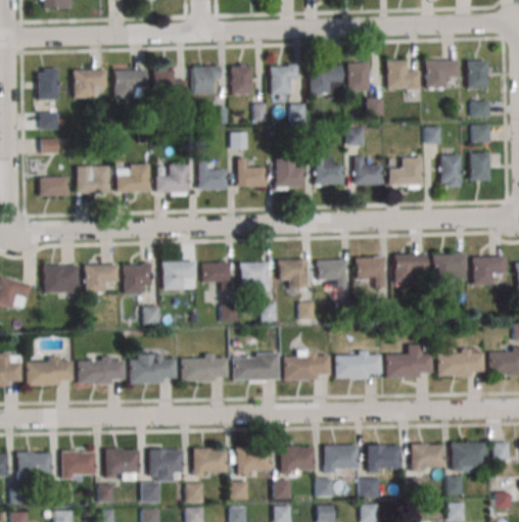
[(387,88),(420,88),(420,68),(408,68),(408,58),(387,58),(387,88)]
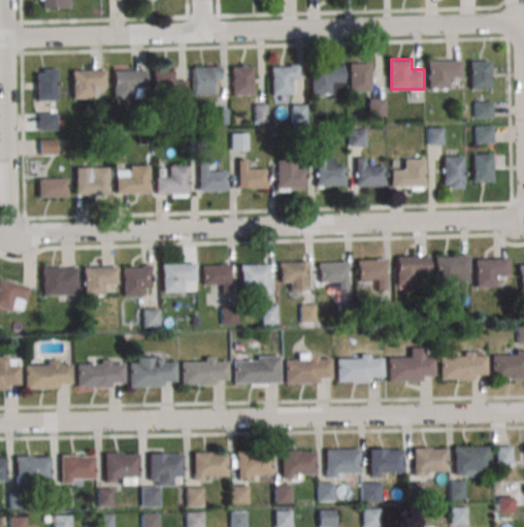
[(430,87),(452,87),(452,77),(463,77),(463,59),(430,59),(430,87)]
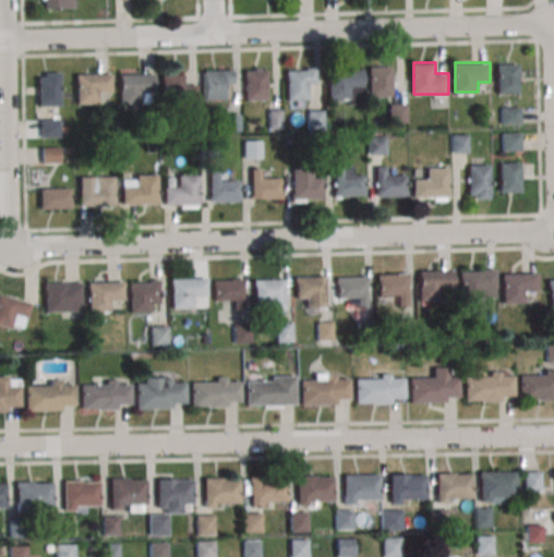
[(520,92),(520,62),(498,62),(498,92),(520,92)]
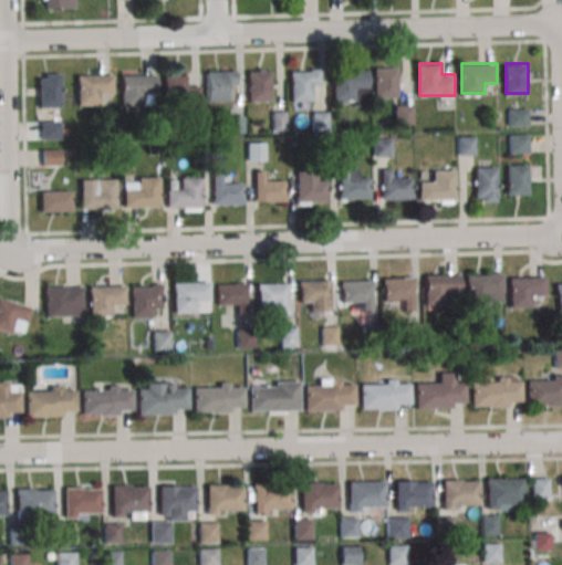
[(399,65),(376,65),(376,96),(399,96),(399,65)]
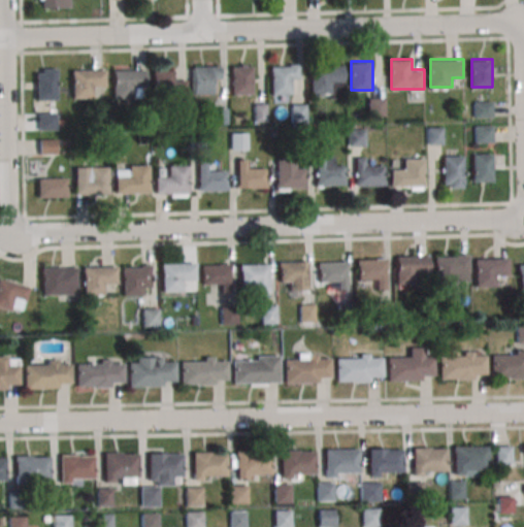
[(301,63),(273,63),(273,94),(293,94),(293,83),(301,83),(301,63)]
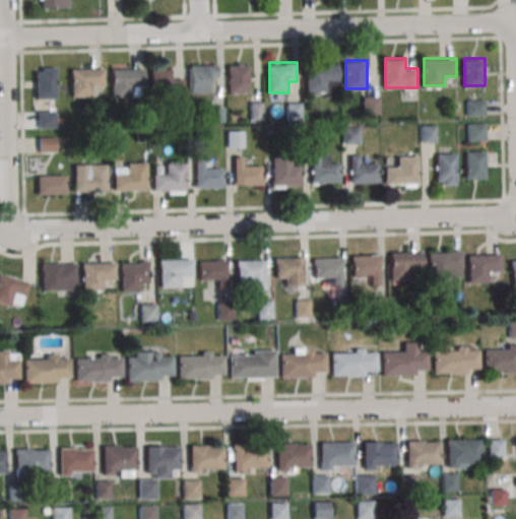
[(192,91),(211,91),(211,80),(219,80),(219,63),(192,63),(192,91)]
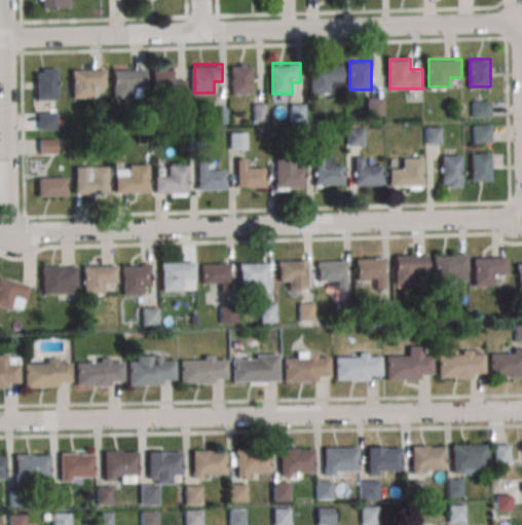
[(254,92),(254,64),(233,64),(233,92),(254,92)]
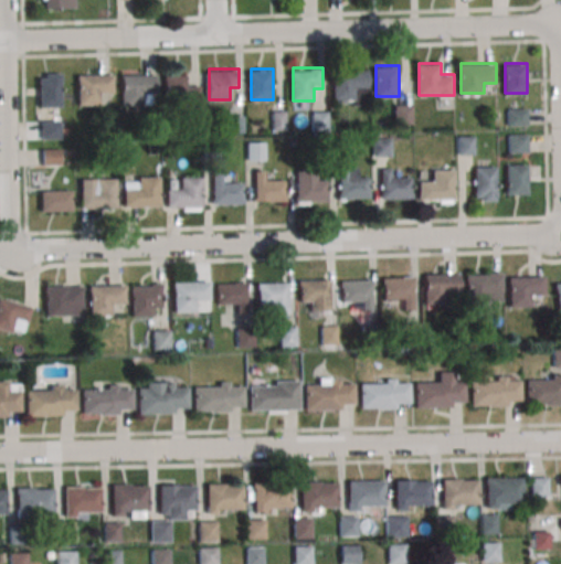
[(336,99),(371,99),(371,68),(336,68),(336,99)]
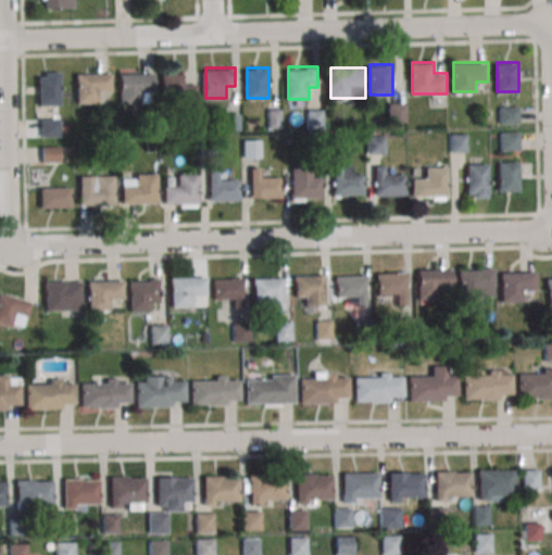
[(62,71),(41,71),(41,105),(62,105),(62,71)]
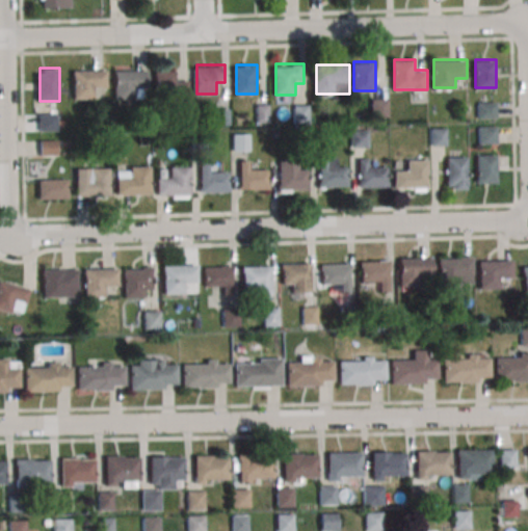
[(108,86),(108,69),(76,69),(76,98),(97,98),(97,86),(108,86)]
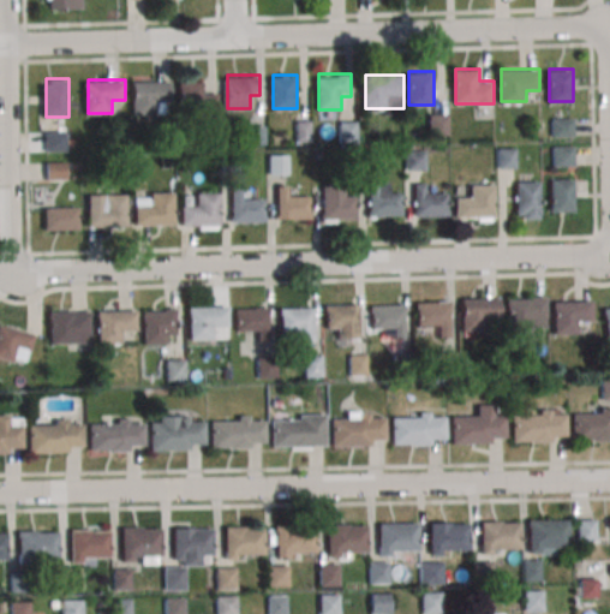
[(135,79),(135,113),(160,113),(160,101),(173,101),(173,79),(135,79)]
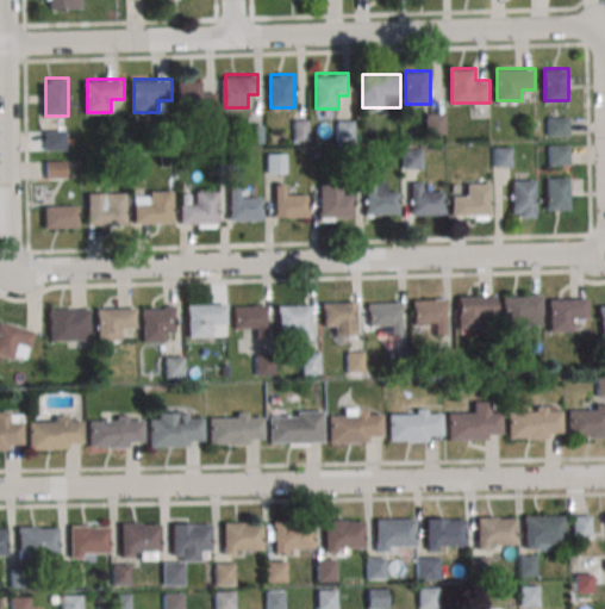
[(205,80),(180,80),(180,113),(219,113),(219,91),(205,91),(205,80)]
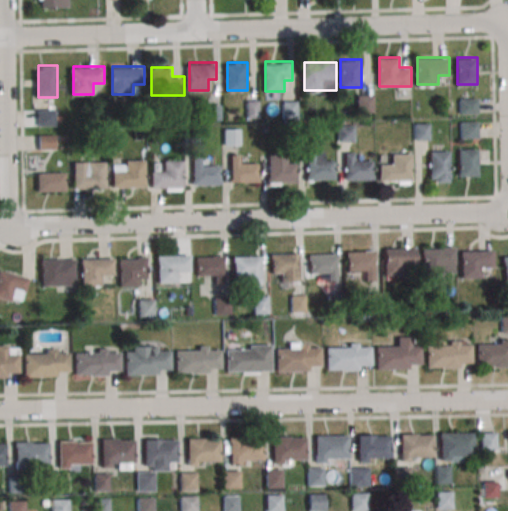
[(375,93),(359,93),(359,111),(375,111),(375,93)]
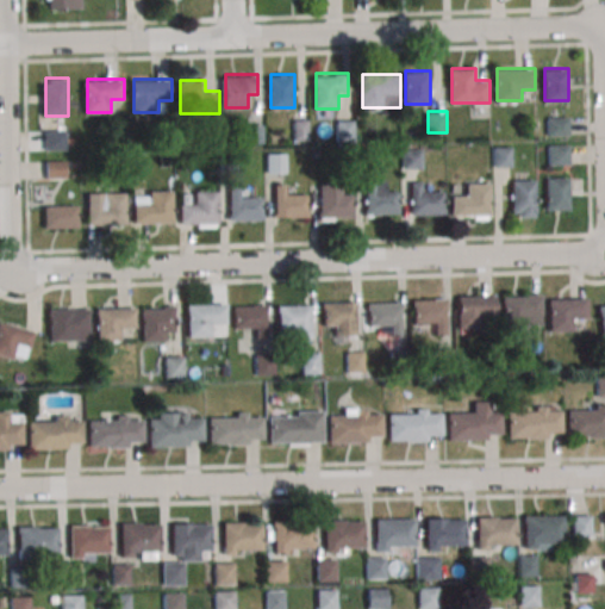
[(549,135),(572,135),(572,116),(549,116),(549,135)]
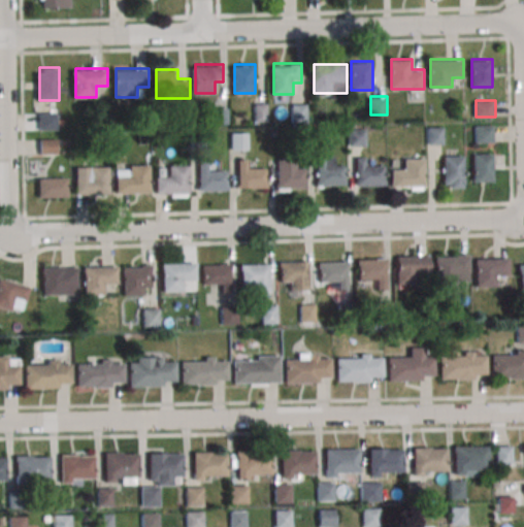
[(269,103),(269,122),(258,122),(257,103),(269,103)]
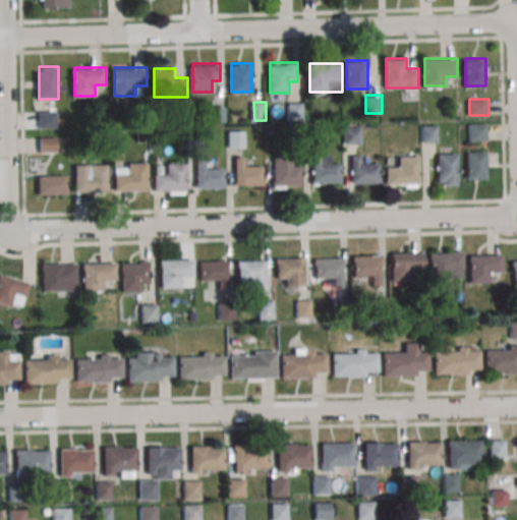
[(290,119),(305,119),(305,102),(290,102),(290,119)]
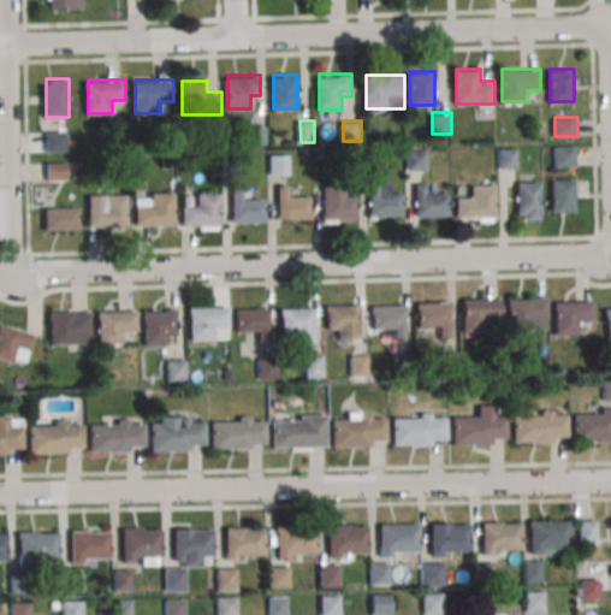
[(267,143),(267,124),(251,124),(251,143),(267,143)]
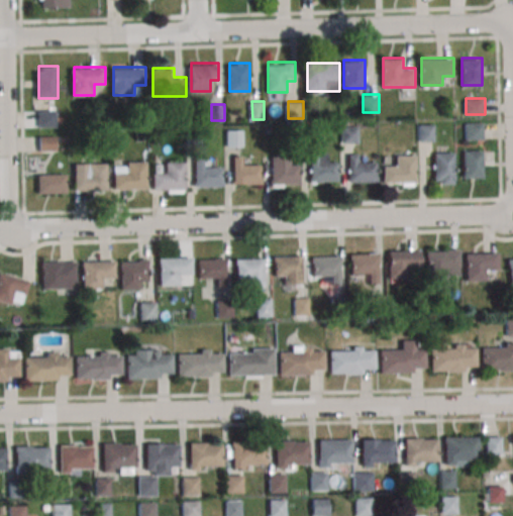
[(58,125),(58,109),(40,110),(40,125),(58,125)]
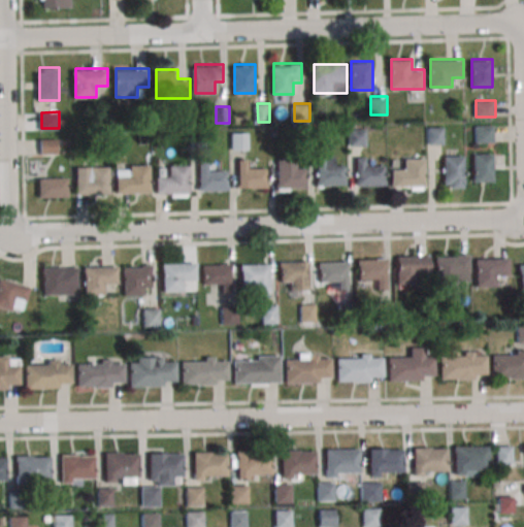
[(476,142),(495,142),(495,124),(476,124),(476,142)]
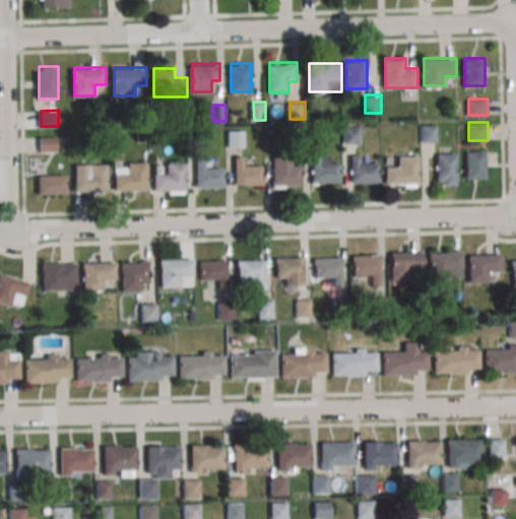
[(344,142),(362,142),(362,125),(344,125),(344,142)]
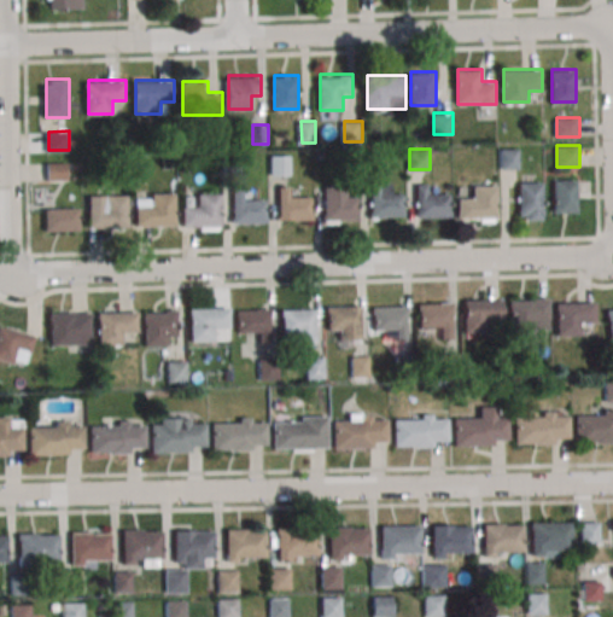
[(503,168),(520,168),(520,149),(503,149),(503,168)]
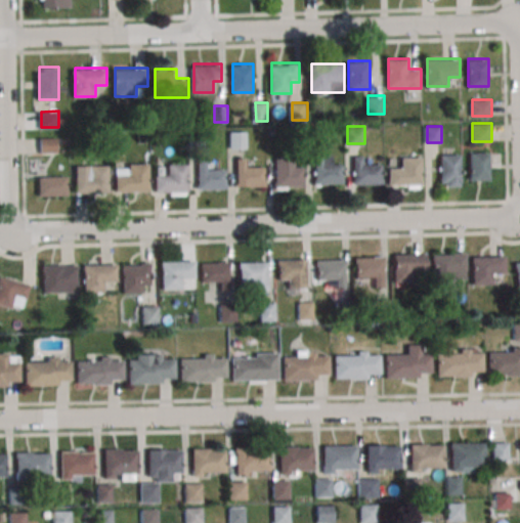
[(249,147),(249,130),(231,130),(231,147),(249,147)]
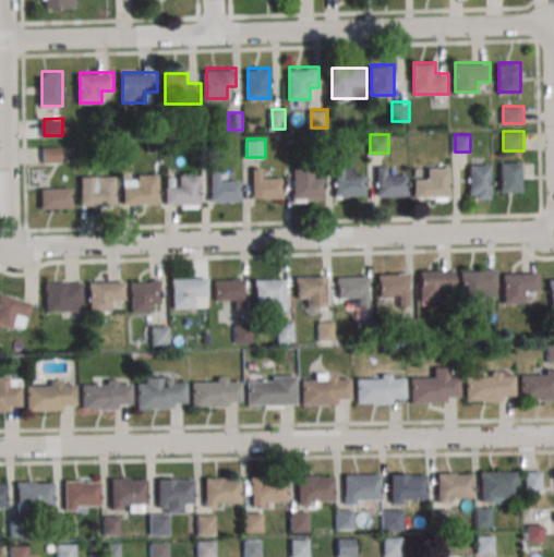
[(329,156),(329,138),(341,140),(341,157),(329,156)]
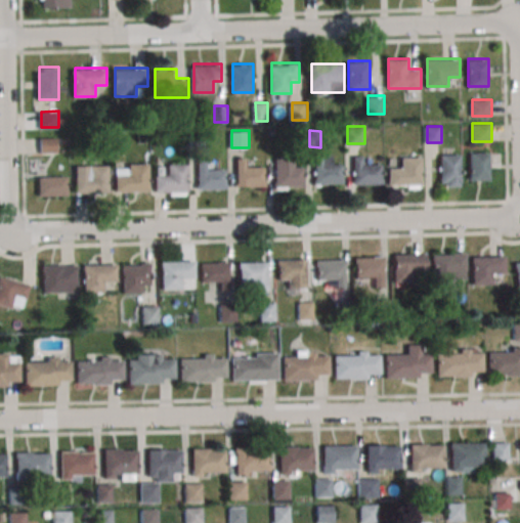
[(207,133),(208,148),(193,149),(193,133),(207,133)]
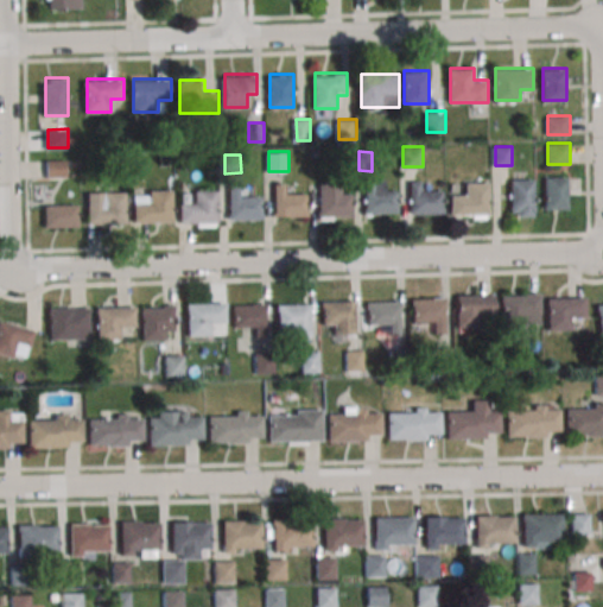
[(69,159),(69,177),(50,177),(50,160),(69,159)]
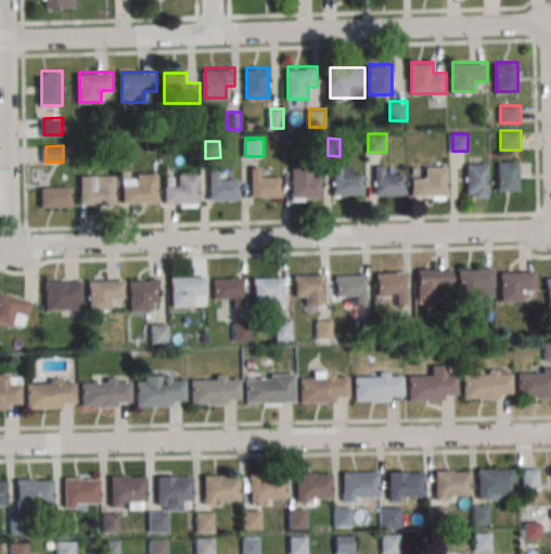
[(521,190),(521,160),(498,160),(498,190),(521,190)]
